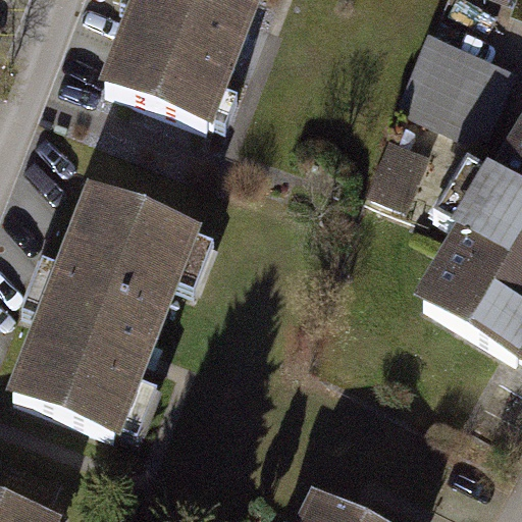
[(144,0),(106,100),(207,139),(261,0),(144,0)]
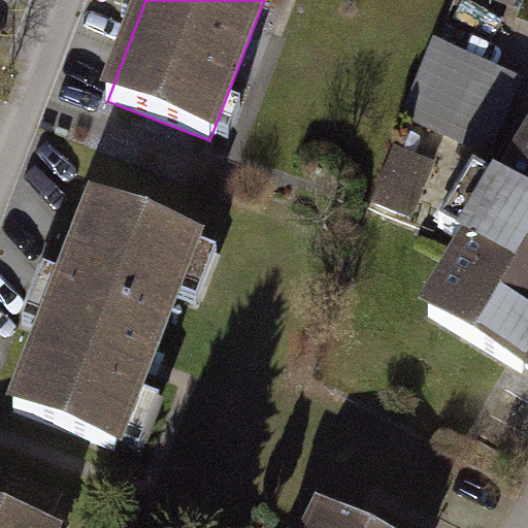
[(527,22),(527,0),(494,0),(491,10),(527,22)]
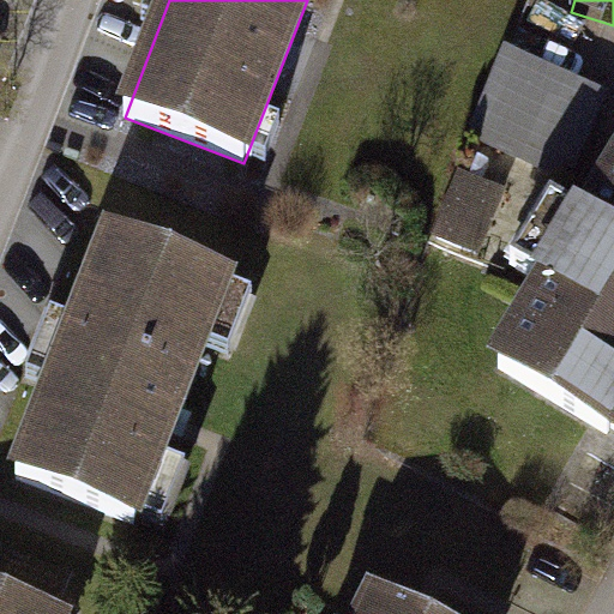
[(613,96),(510,55),(473,145),(579,188),(613,103),(613,96)]
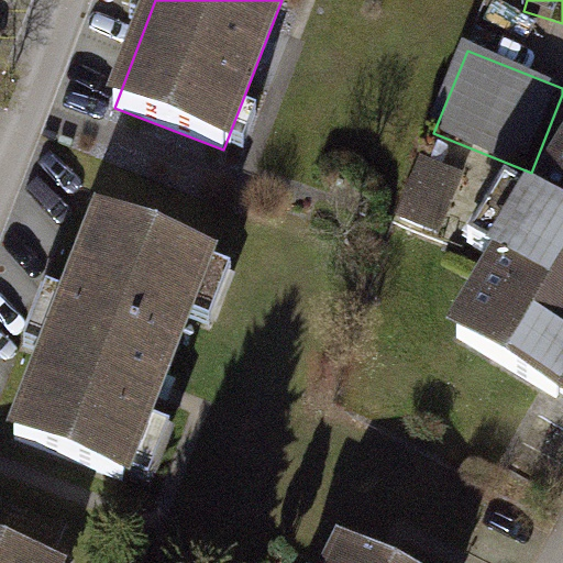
[(501,267),(457,340),(556,400),(562,389),(562,167),(540,206),(505,185),(466,246),(501,267)]
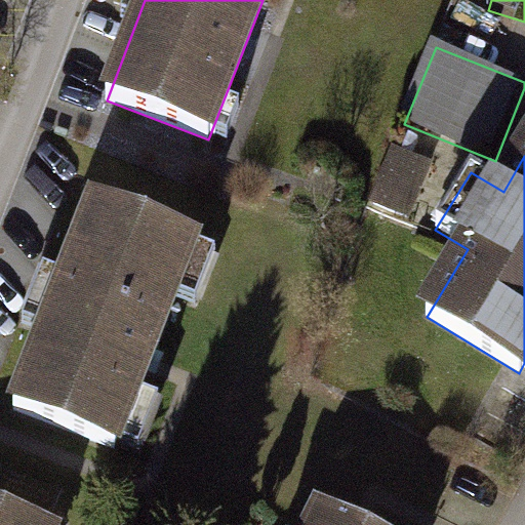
[(94,200),(13,411),(116,450),(197,240),(94,200)]
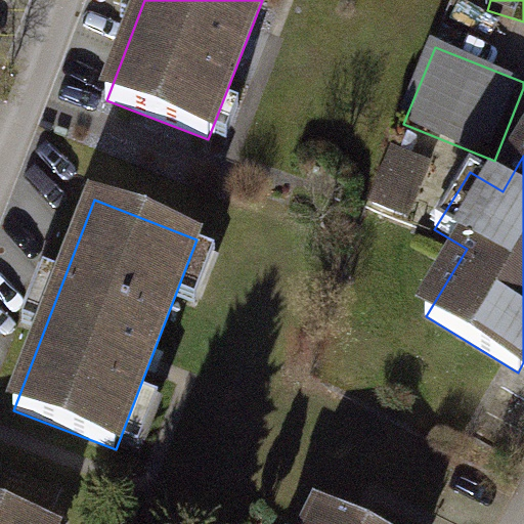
[(349,523),(320,510),(313,523),(349,523)]
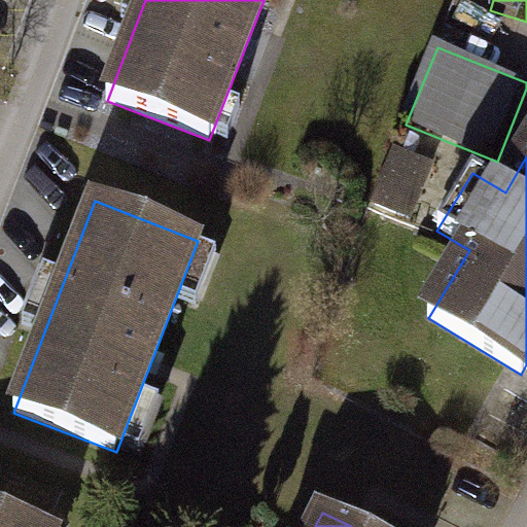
[(33,526),(0,514),(0,526),(33,526)]
